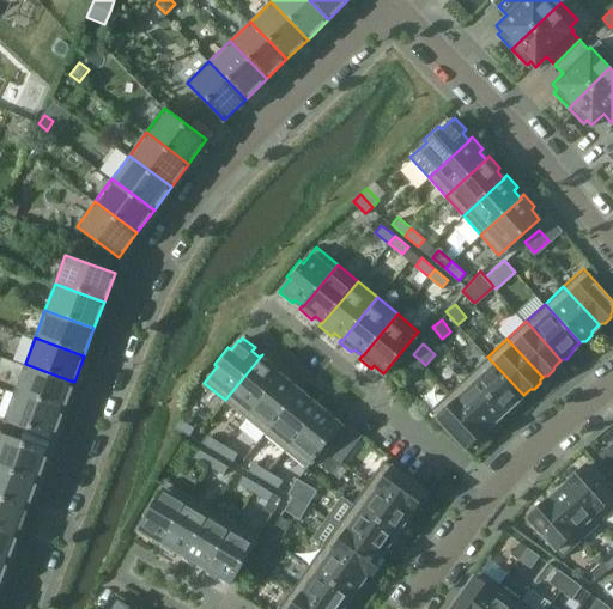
[(408,351),(399,361),(411,372),(420,360),(413,354),(408,351)]
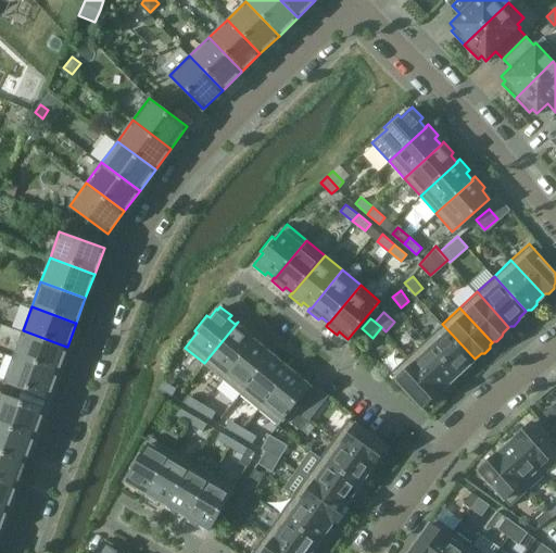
[(204,363),(223,378),(254,340),(247,334),(249,330),(238,322),(204,363)]
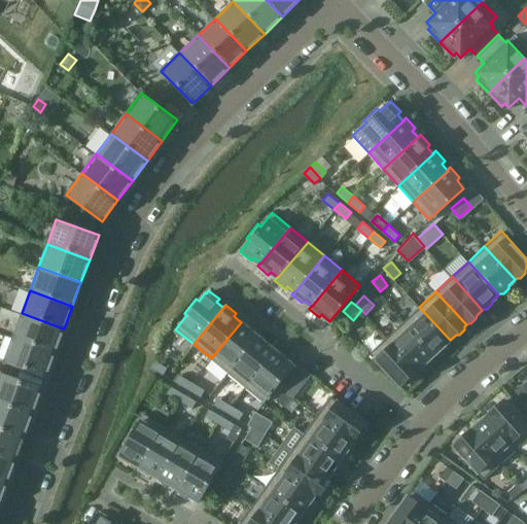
[(450,340),(419,307),(402,321),(433,355),(440,349),(443,349),(448,344),(448,341),(450,340)]
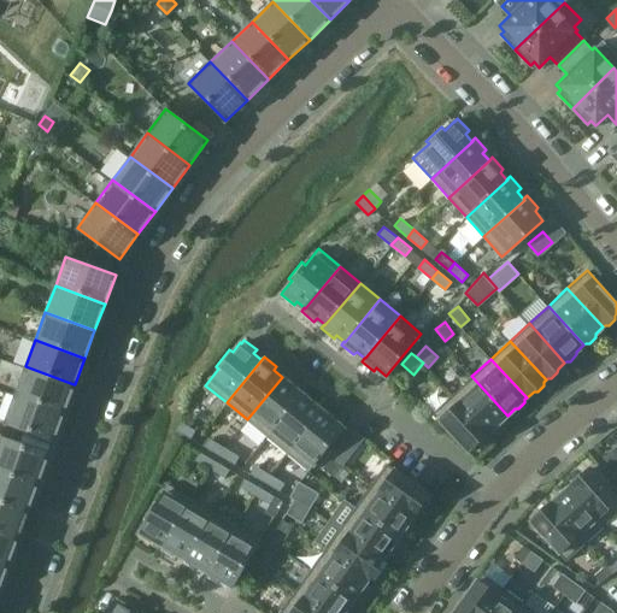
[(75,384),(74,384),(25,366),(15,394),(64,412),(65,412),(75,384)]
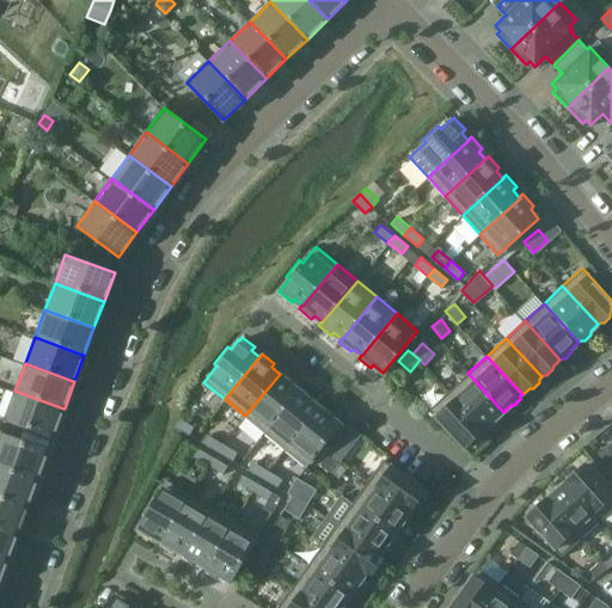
[(503,412),(467,373),(448,391),(484,429),(491,423),(495,423),(501,417),(502,413),(503,412)]
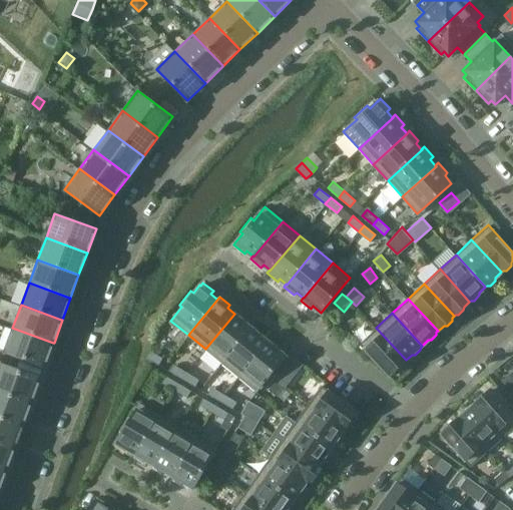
[(205,349),(221,363),(253,325),(252,324),(250,327),(234,314),(205,349)]
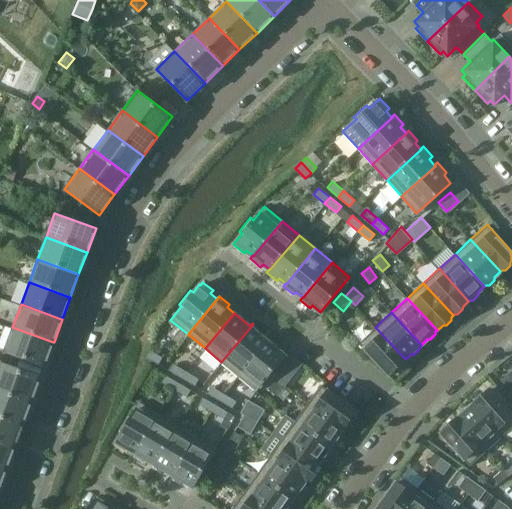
[(221,362),(238,376),(269,337),(266,340),(260,335),(263,332),(253,324),(221,362)]
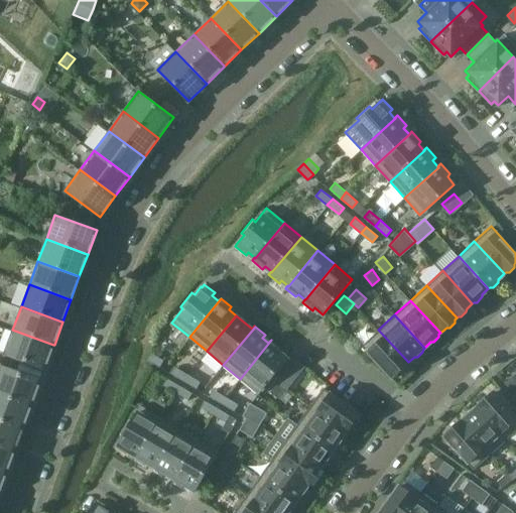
[(54,345),(53,345),(12,330),(4,354),(45,369),(54,345)]
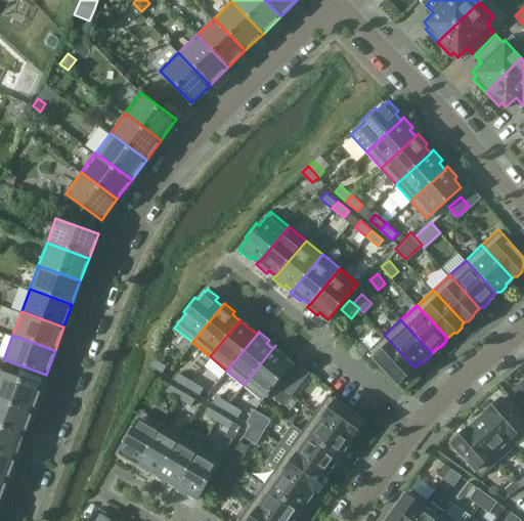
[(415,367),(384,335),(367,350),(397,384),(404,378),(407,378),(412,373),(413,370),(415,367)]
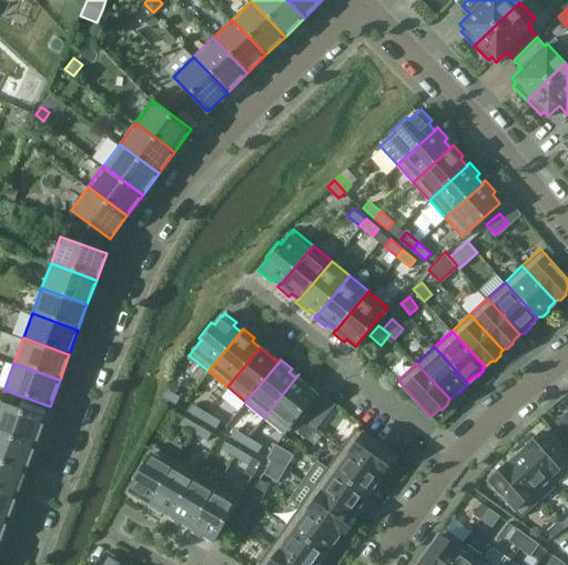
[(298,374),(264,417),(283,433),(316,394),(307,387),(310,384),(298,374)]
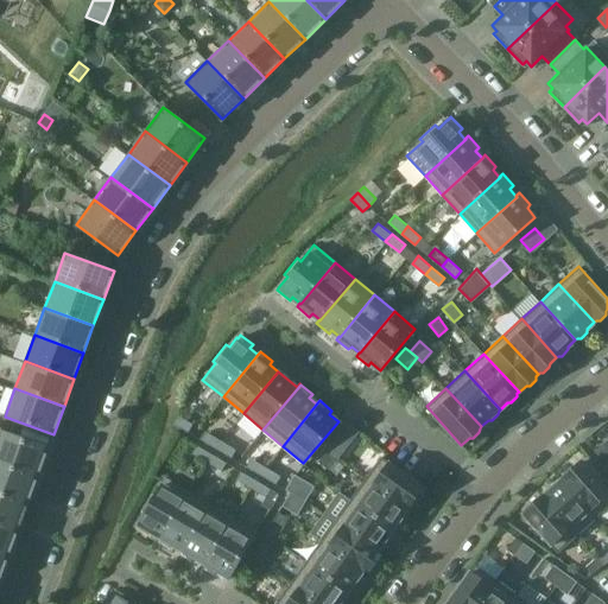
[(192,423),(178,414),(172,423),(188,431),(192,423)]
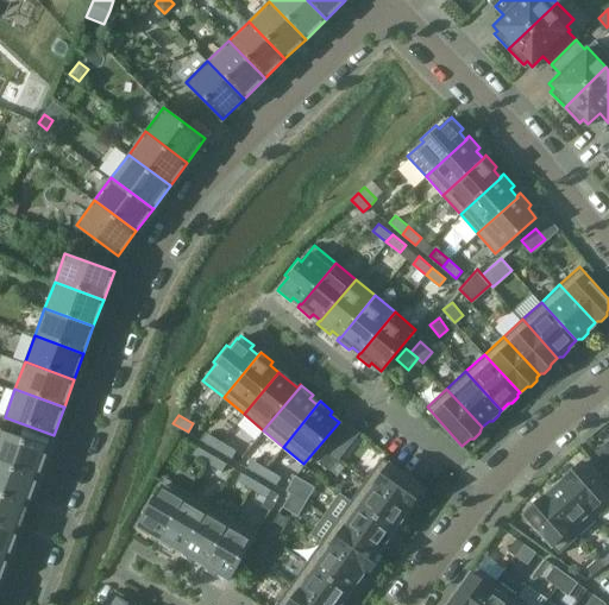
[(0,461),(37,476),(38,477),(49,448),(0,429),(0,461)]
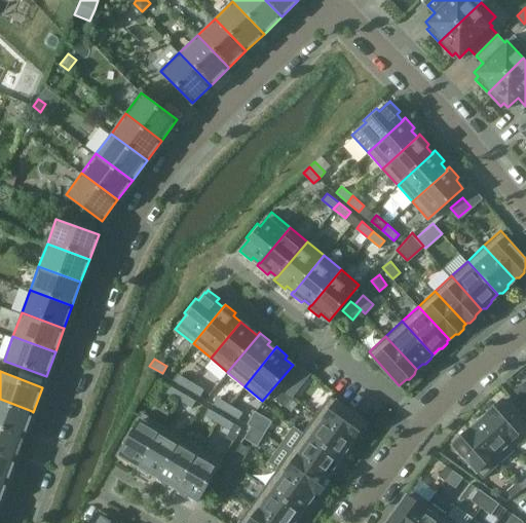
[(525,385),(515,372),(505,379),(517,393),(525,385)]
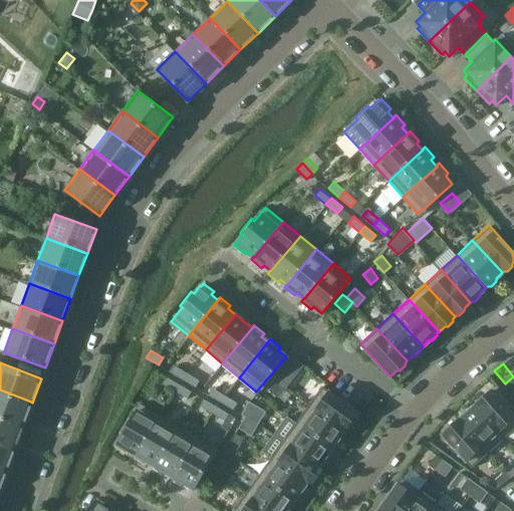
[(175,364),(171,371),(183,378),(187,371),(175,364)]
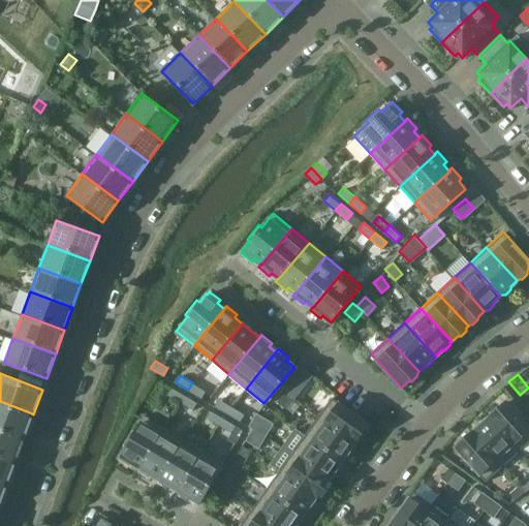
[(188,390),(200,398),(205,391),(192,382),(188,390)]
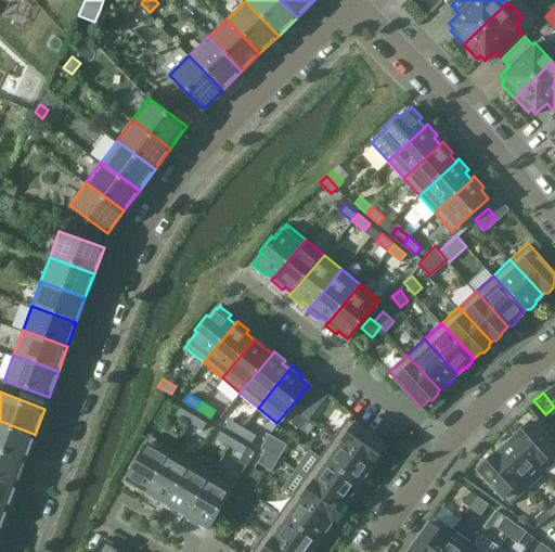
[(305,402),(298,410),(308,418),(314,410),(305,402)]
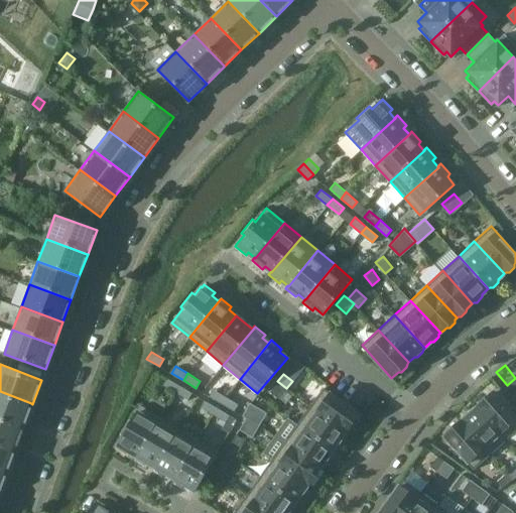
[(162,384),(175,391),(179,384),(167,377),(162,384)]
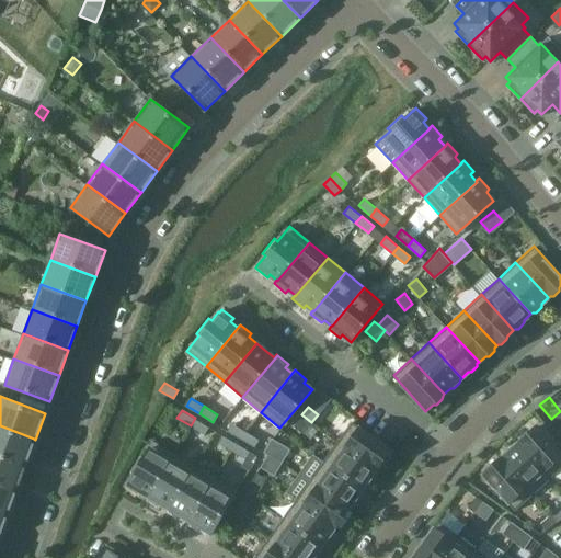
[(300,417),(294,424),(301,431),(308,422),(300,417)]
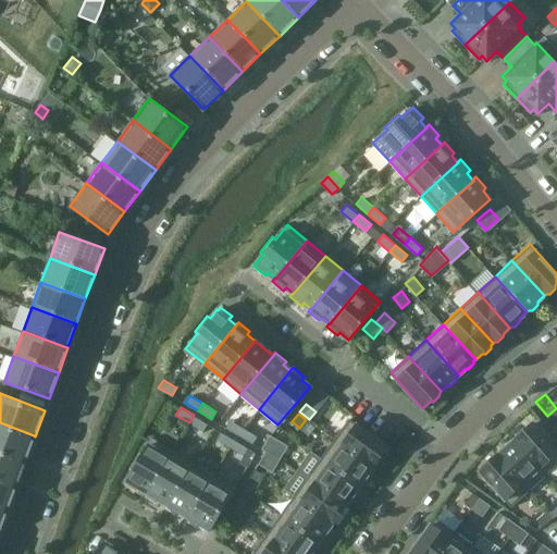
[(203,430),(208,422),(194,415),(189,422),(203,430)]
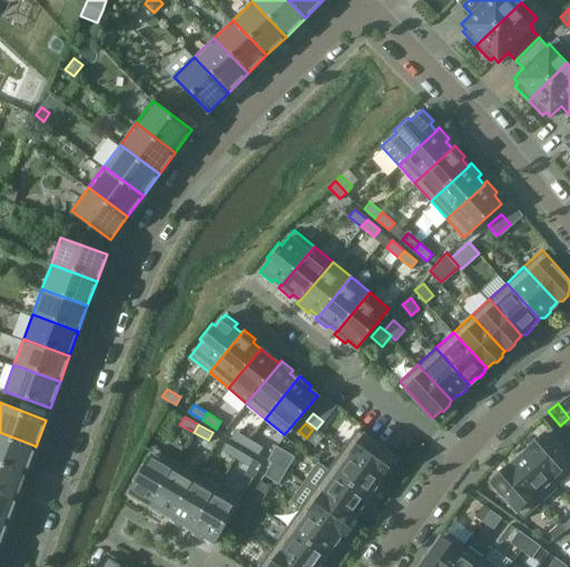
[(392,468),(391,465),(396,457),(357,428),(343,448),(382,477),(383,476),(386,475),(392,468)]
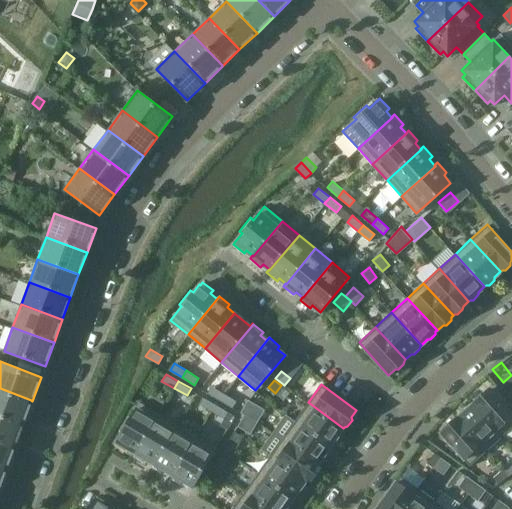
[(211,385),(207,392),(220,400),(224,393),(211,385)]
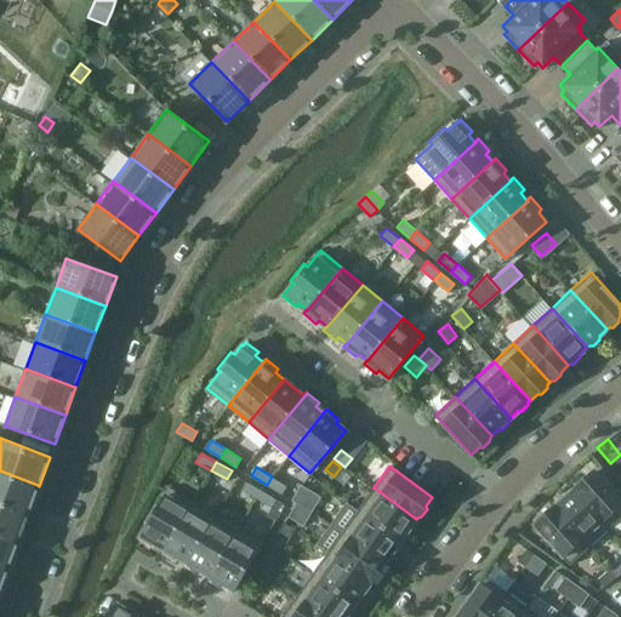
[(575,486),(573,487),(609,527),(620,516),(620,500),(593,469),(586,476),(582,476),(575,483),(575,486)]
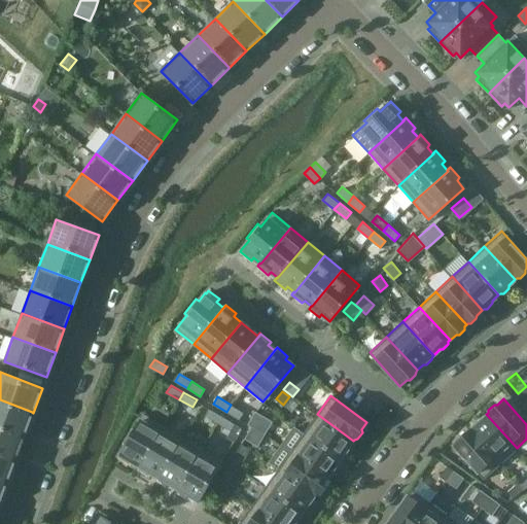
[(33,413),(32,412),(0,399),(0,426),(24,435),(33,413)]
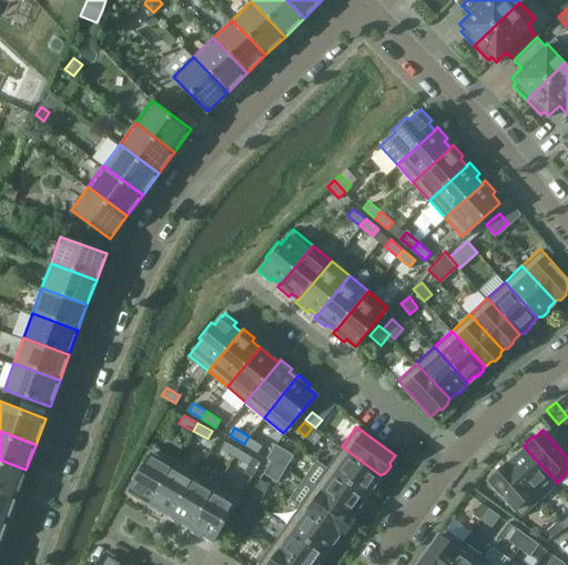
[(244,444),(257,452),(262,444),(249,436),(244,444)]
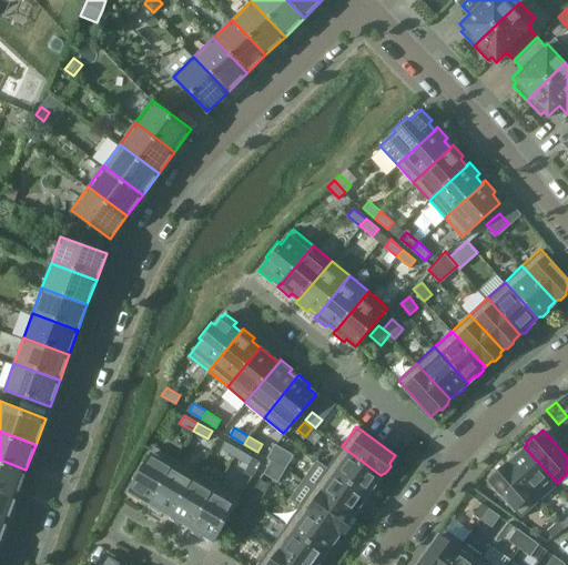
[(221,447),(234,455),(239,447),(225,440),(221,447)]
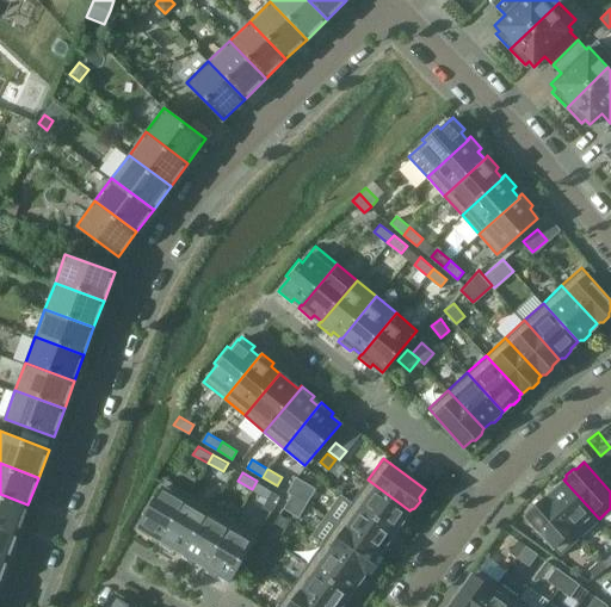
[(297,475),(288,490),(291,493),(307,501),(315,487),(297,475)]
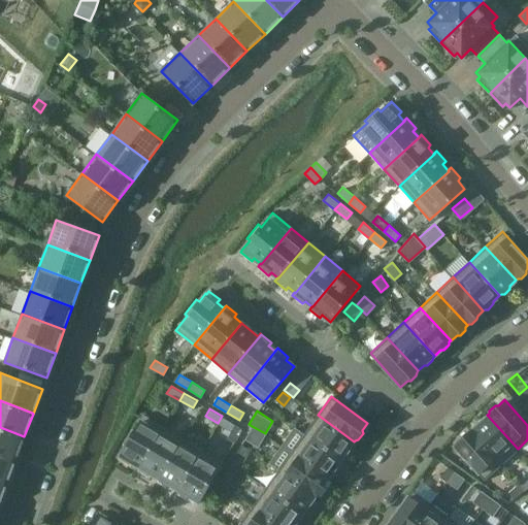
[(143,414),(134,430),(131,428),(122,444),(126,446),(120,455),(118,458),(130,465),(132,462),(139,466),(137,469),(138,470),(164,426),(143,414)]
